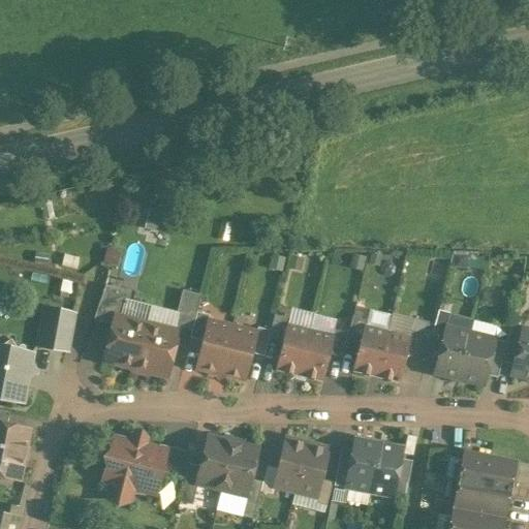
[(170,234),(175,214),(148,207),(143,226),(170,234)]
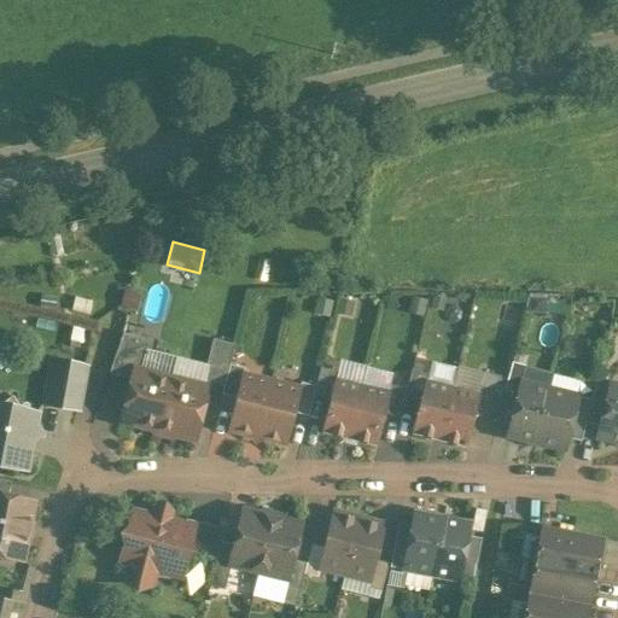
[(268,267),(260,264),(256,281),(266,283),(268,267)]
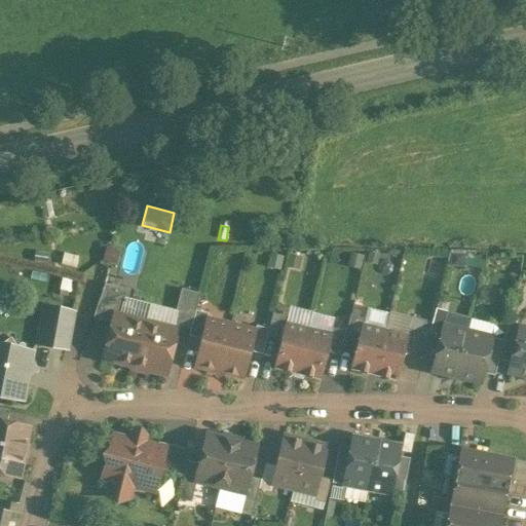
[(112,255),(103,253),(101,261),(110,263),(112,255)]
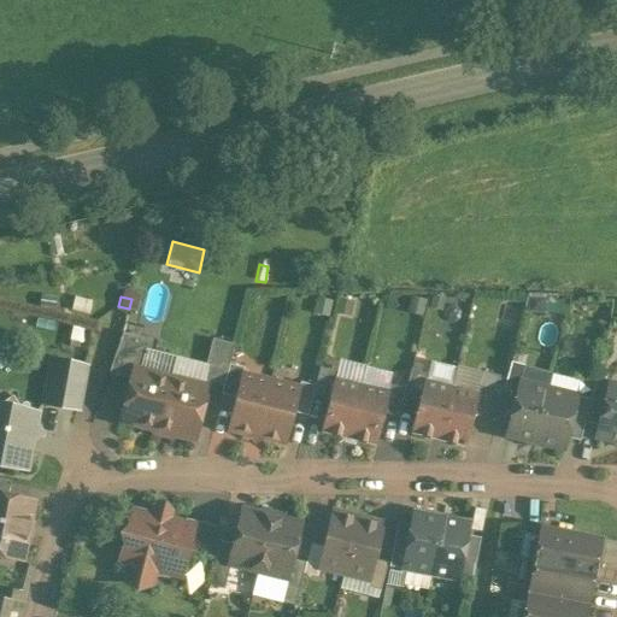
[(76,331),(58,328),(57,336),(74,340),(76,331)]
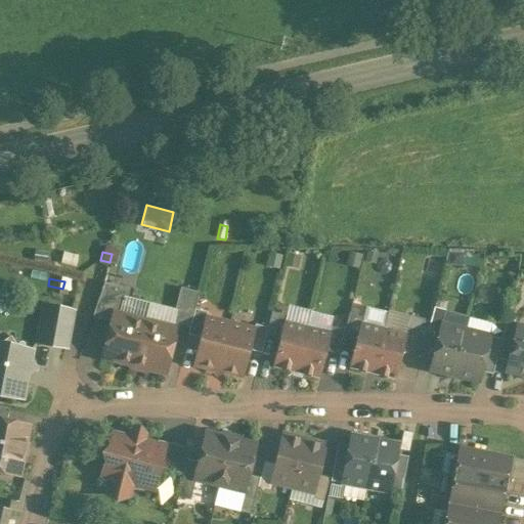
[(127,289),(104,282),(93,318),(112,322),(114,313),(120,315),(125,298),(127,289)]
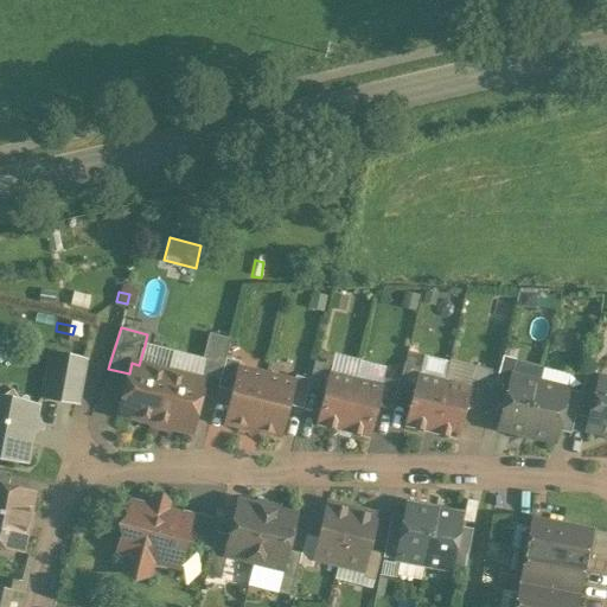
[(199,376),(221,381),(227,359),(231,339),(210,334),(203,360),(199,376)]
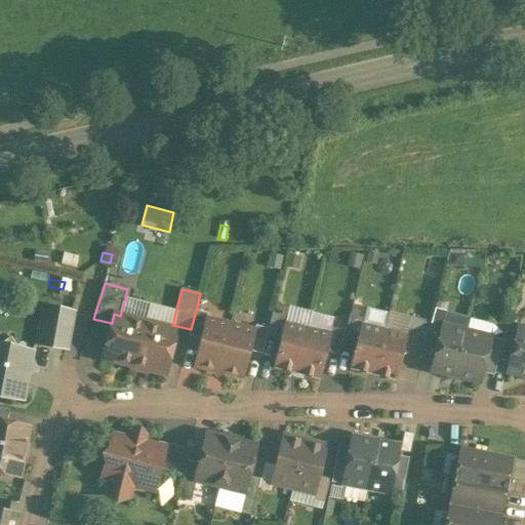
[(120,316),(146,322),(150,305),(125,298),(120,316)]
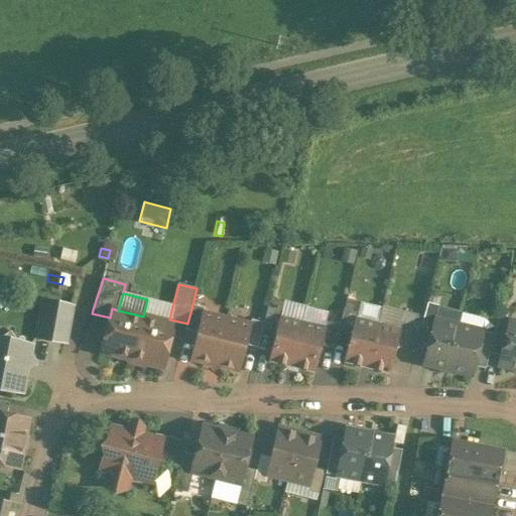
[(172,306),(147,299),(143,316),(168,324),(169,319),(172,306)]
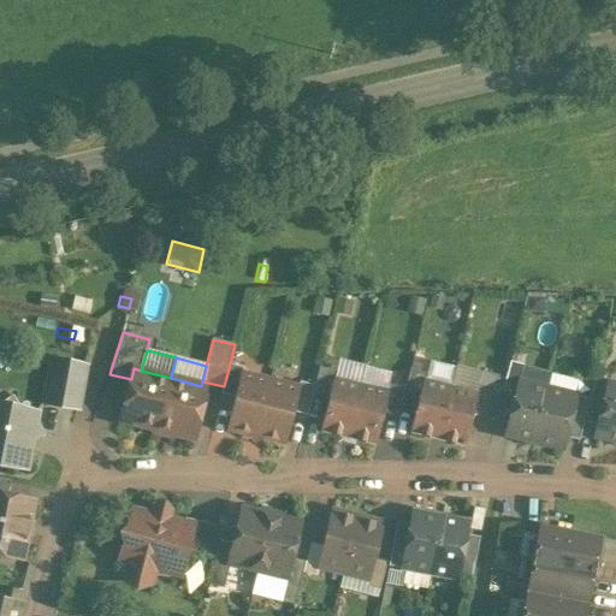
[(87,367),(53,361),(45,403),(78,409),(87,367)]
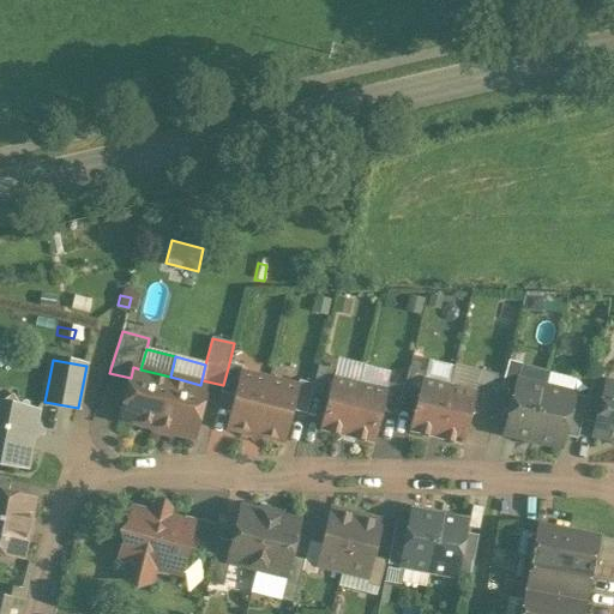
[(338,362),(337,371),(335,378),(361,384),(365,368),(338,362)]
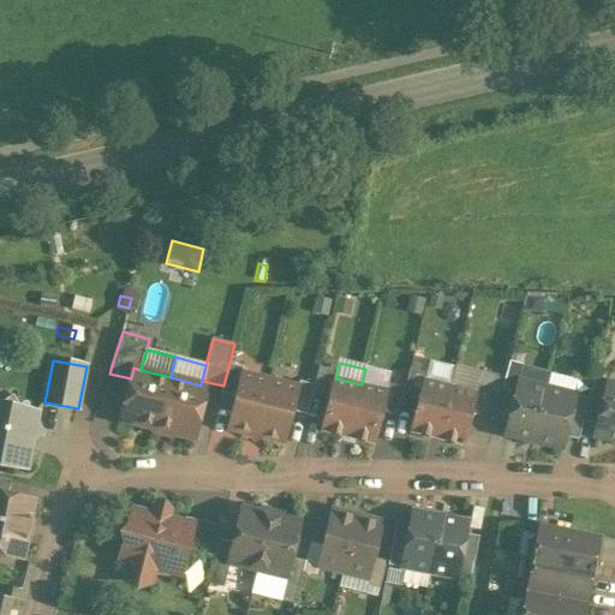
[(224,386),(221,394),(236,398),(242,374),(243,374),(244,368),(230,364),(224,386)]
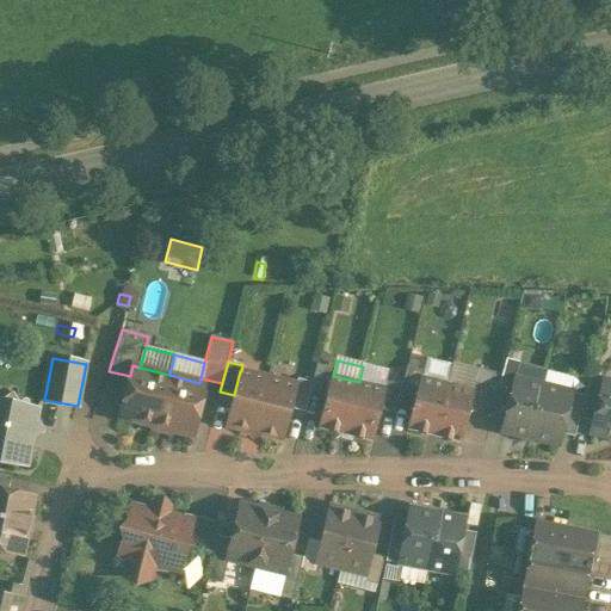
[(335,369),(318,364),(313,383),(310,393),(326,396),(332,375),(333,376),(335,369)]
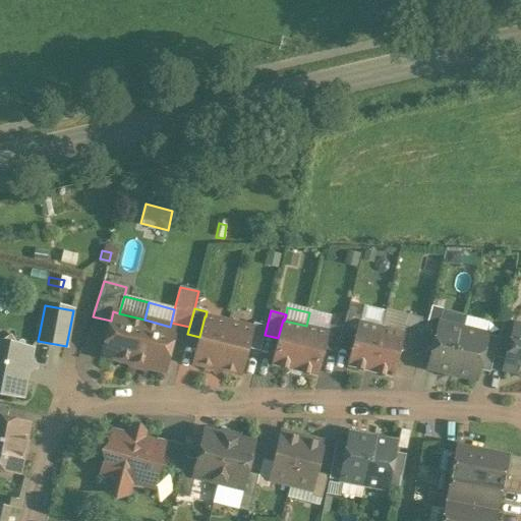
[(119,313),(113,311),(111,321),(102,356),(129,363),(130,366),(147,369),(150,368),(165,372),(176,328),(170,327),(145,320),(119,313)]
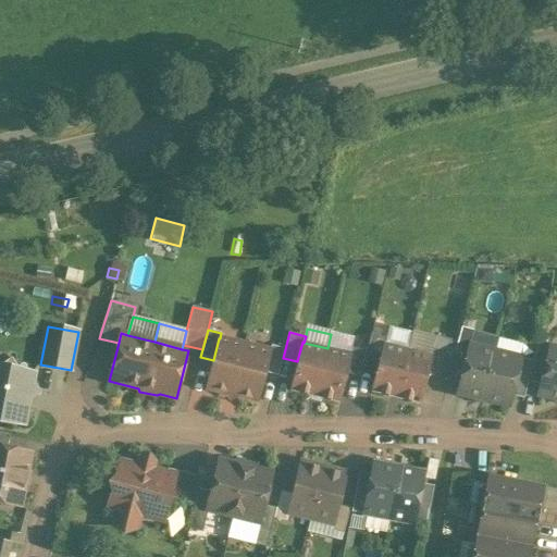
[(386,337),(371,334),(367,351),(368,351),(366,359),(379,362),(383,343),(385,344),(386,337)]
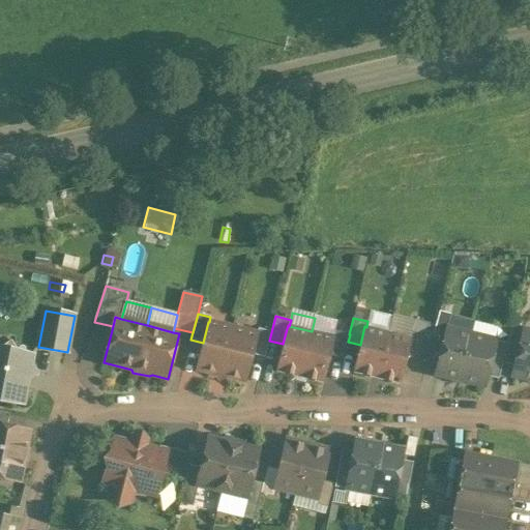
[(392,318),(388,332),(411,337),(412,332),(414,324),(392,318)]
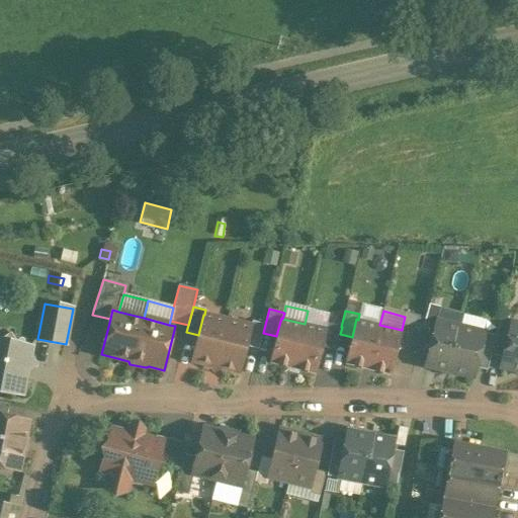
[(204,315),(203,315),(198,335),(191,361),(241,373),(247,347),(250,335),(252,326),(251,326),(204,315)]
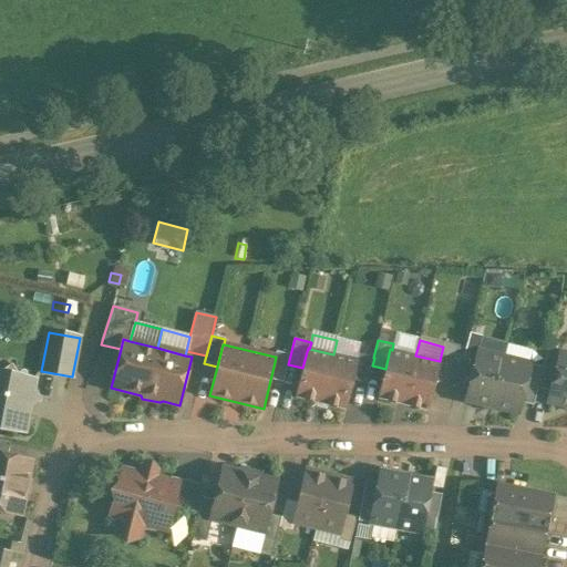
[(302,368),(296,398),(321,404),(333,354),(309,349),(308,348),(302,368)]
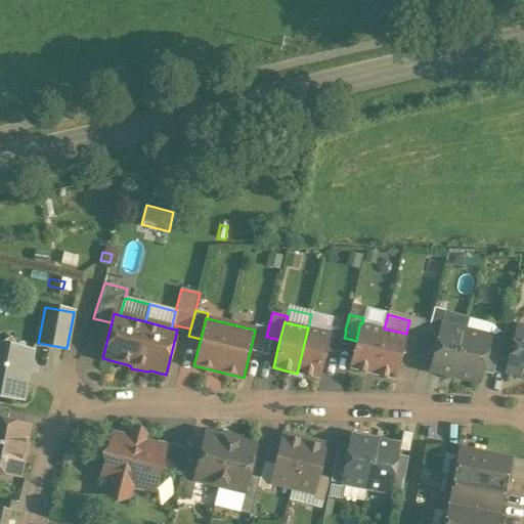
[(428,334),(427,337),(422,357),(433,360),(442,324),(430,321),(428,334)]
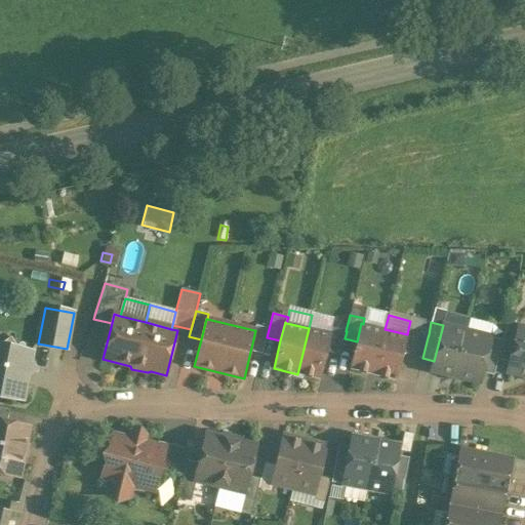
[(363,324),(361,323),(357,341),(350,369),(373,375),(385,329),(363,324)]
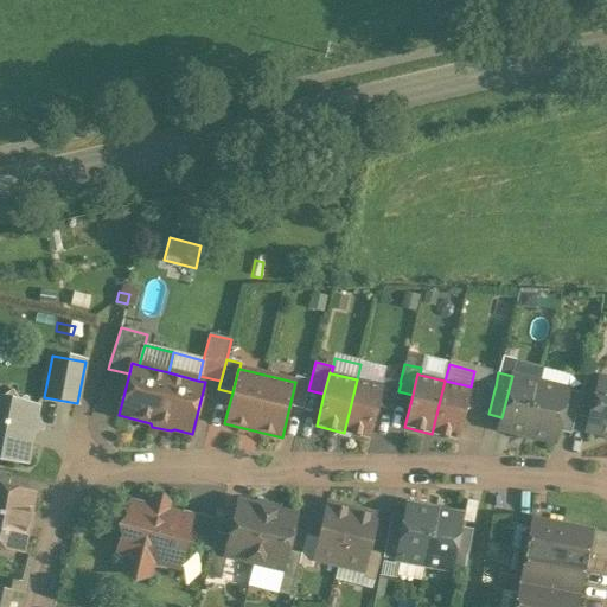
[(586,375),(581,394),(576,416),(589,420),(600,377),(586,375)]
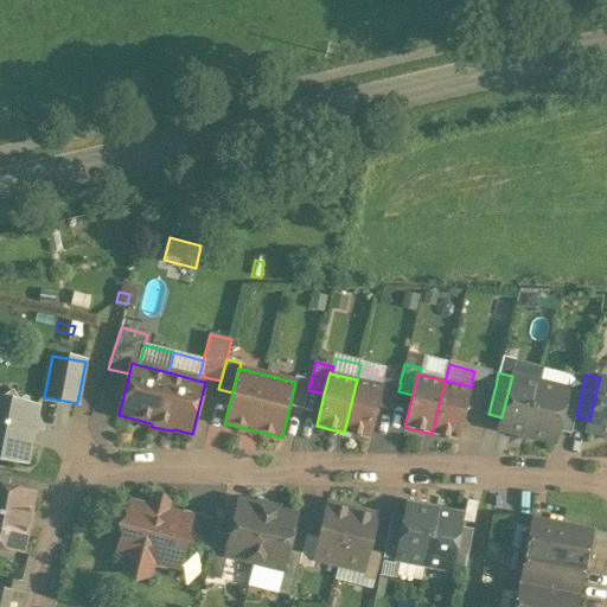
[(311,381),(296,376),(294,382),(295,382),(293,393),(289,407),(304,410),(308,393),(308,390),(311,381)]
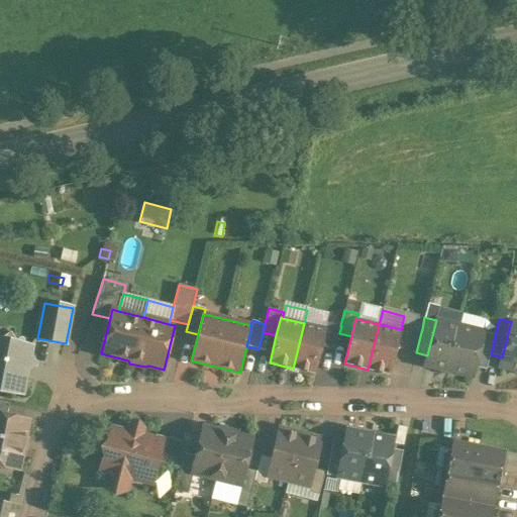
[(460,326),(436,320),(427,355),(425,366),(448,372),(460,326)]
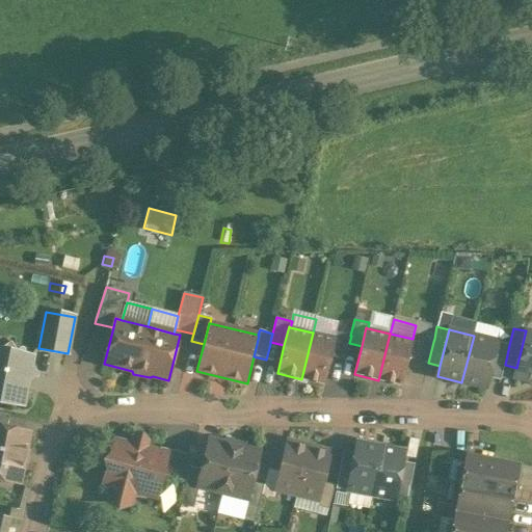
[(531,333),(526,330),(516,368),(514,377),(531,381),(531,333)]
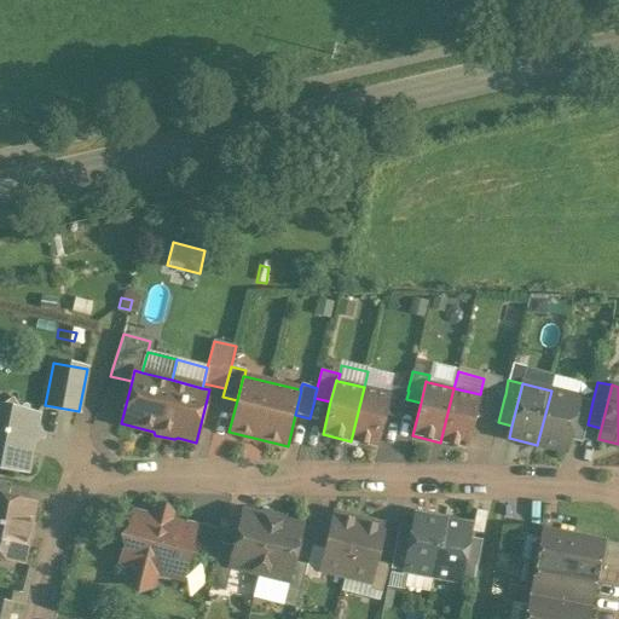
[(408,391),(392,386),(389,393),(391,393),(386,415),(401,420),(406,399),(409,391),(408,391)]
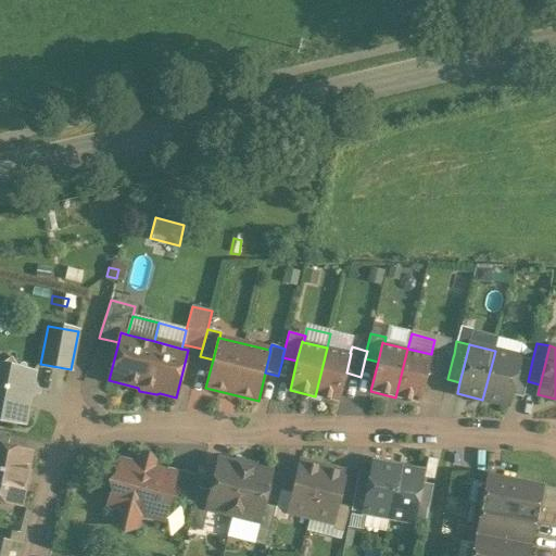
[(350,353),(327,348),(315,396),(339,402),(346,373),(351,353),(350,353)]
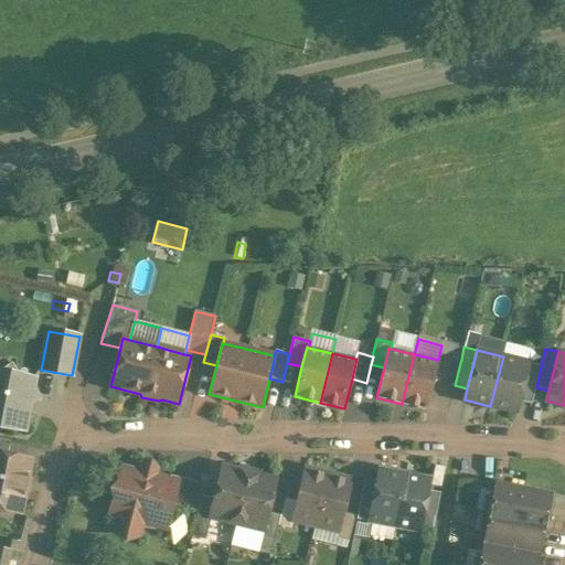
[(438,360),(414,354),(402,404),(427,409),(434,381),(439,360),(438,360)]
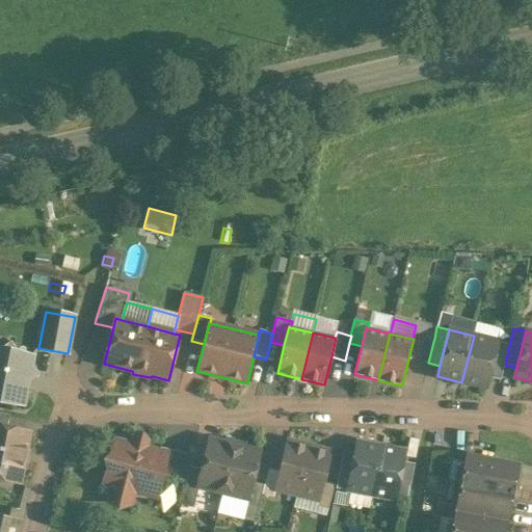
[(434,339),(414,334),(413,339),(414,339),(408,358),(428,363),(433,342),(434,339)]
